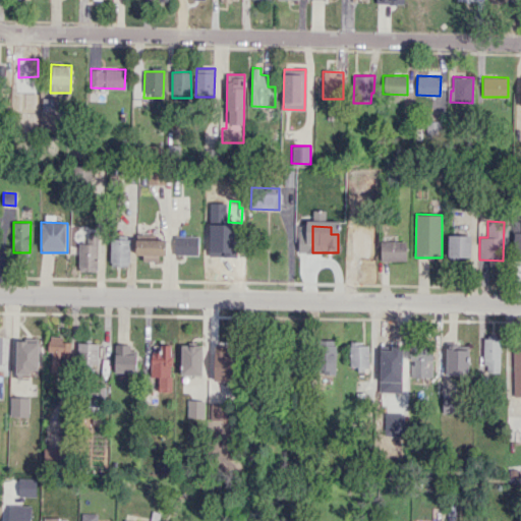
[(351,239),(354,239),(355,255),(371,255),(370,227),(351,227),(351,239)]
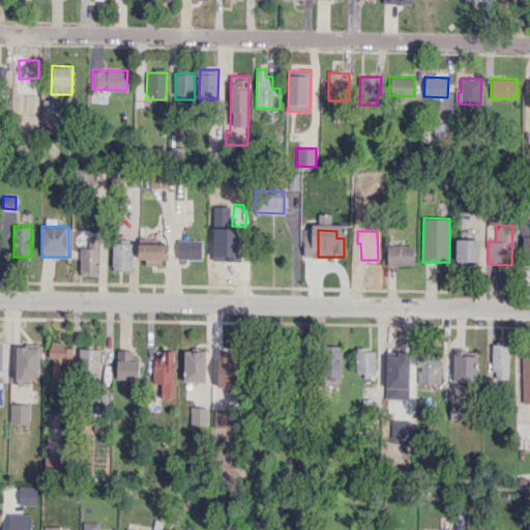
[(99,237),(88,237),(88,247),(81,247),(80,274),(98,275),(99,237)]
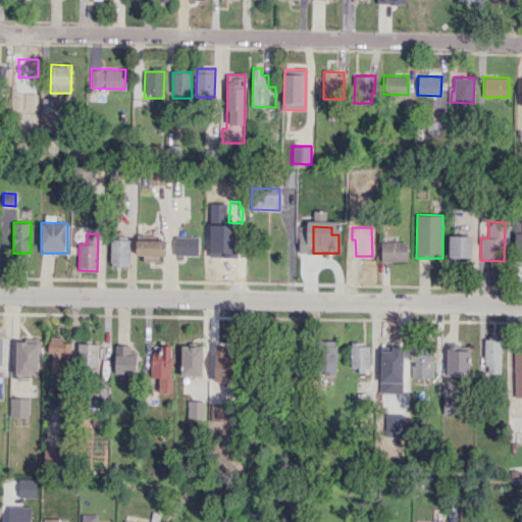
[(174,255),(199,255),(199,237),(175,236),(174,255)]
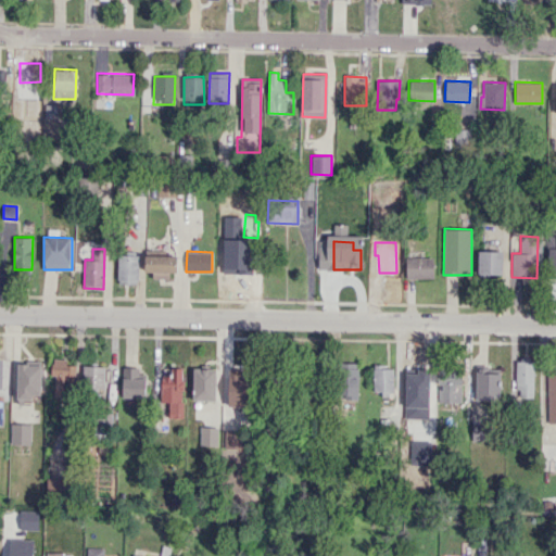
[(502,276),(503,251),(479,251),(478,275),(502,276)]
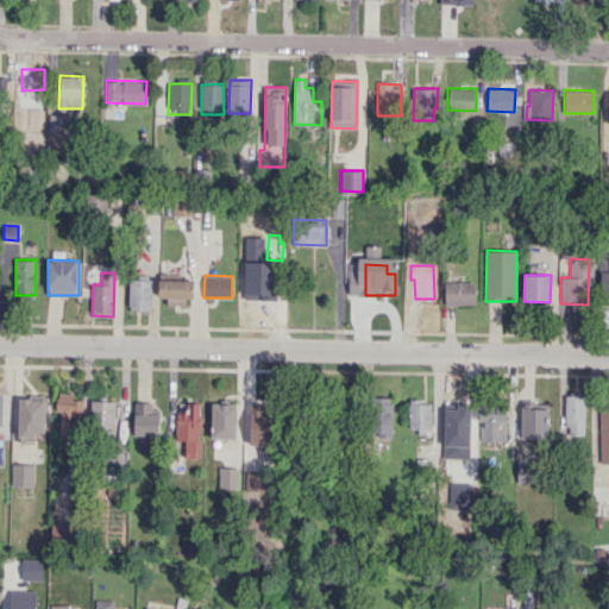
[(151,278),(130,278),(129,311),(151,311),(151,278)]
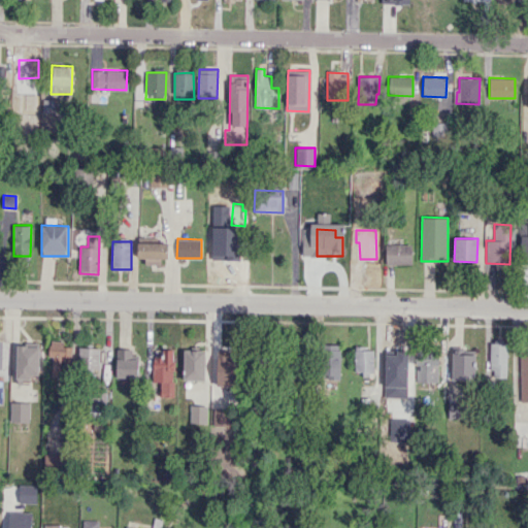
[(167,258),(167,242),(137,242),(138,258),(167,258)]
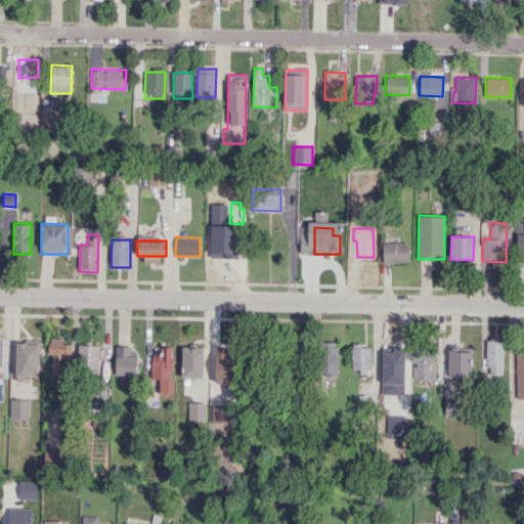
[(408,262),(408,243),(384,243),(384,262),(408,262)]
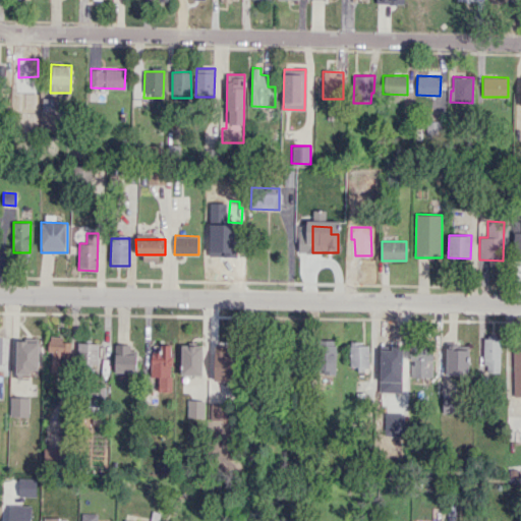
[(63,336),(50,336),(49,371),(69,372),(70,342),(62,342),(63,336)]
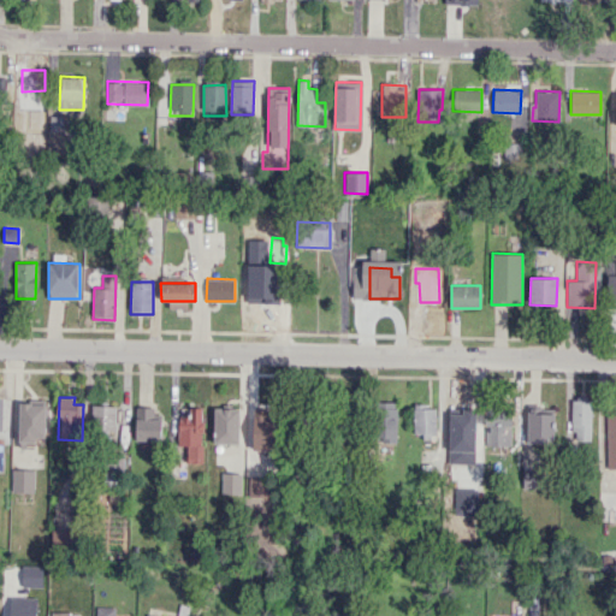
[(591,400),(572,400),(570,439),(591,440),(591,400)]
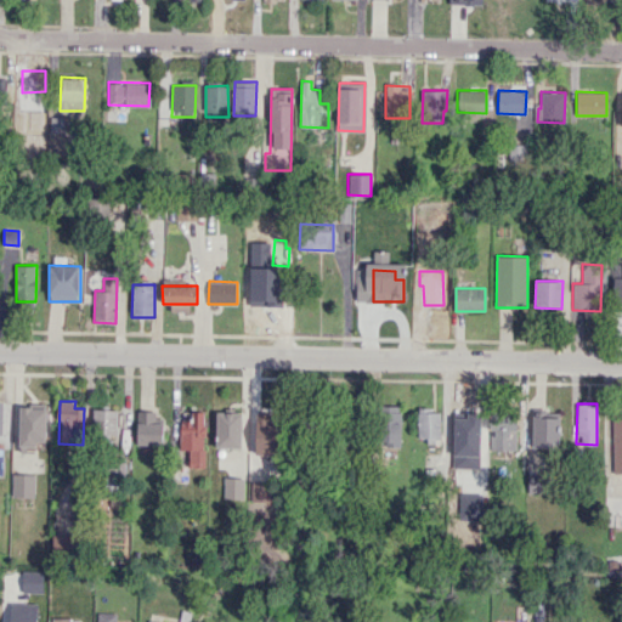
[(400,446),(401,406),(384,406),(384,445),(400,446)]
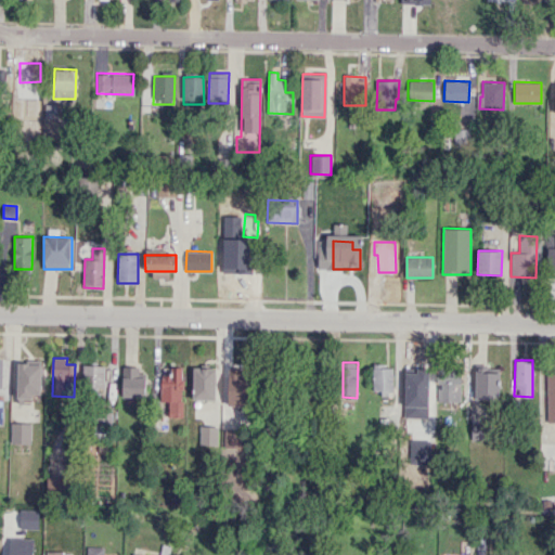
[(40,394),(41,363),(17,363),(16,398),(33,399),(33,394),(40,394)]
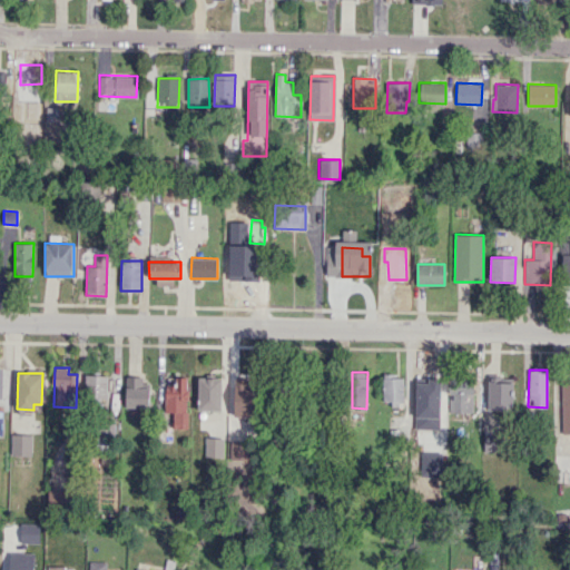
[(107,375),(86,374),(85,399),(107,399),(107,375)]
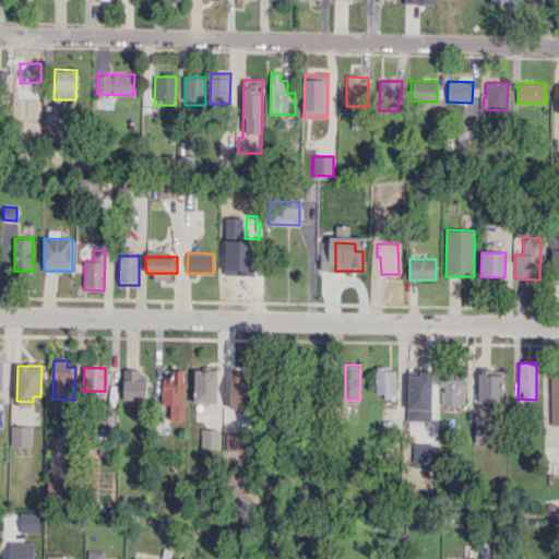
[(395,368),(376,368),(376,395),(394,395),(395,368)]
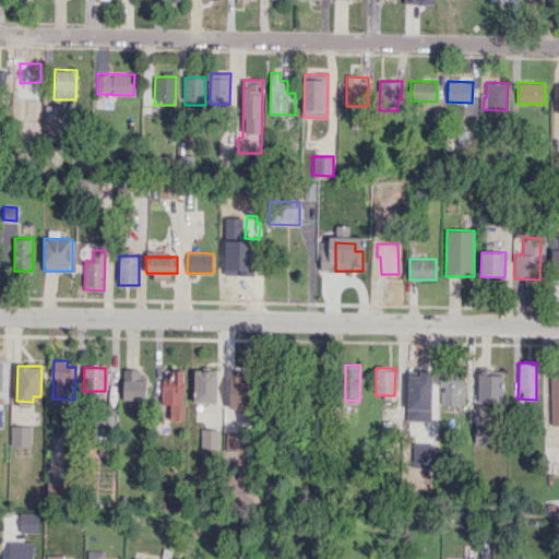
[(411,392),(432,393),(432,369),(412,368),(411,392)]
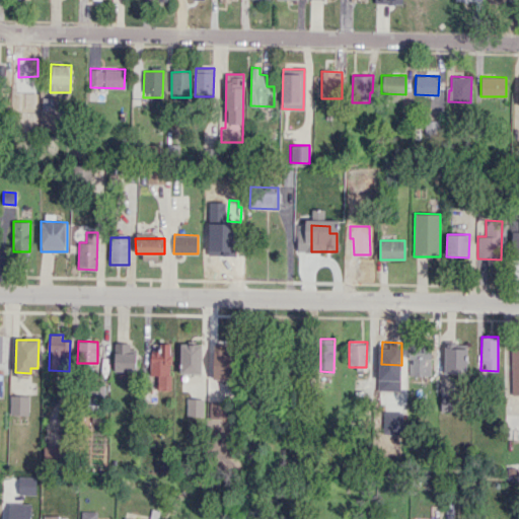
[(115,371),(137,371),(136,352),(131,353),(131,343),(114,343),(115,371)]
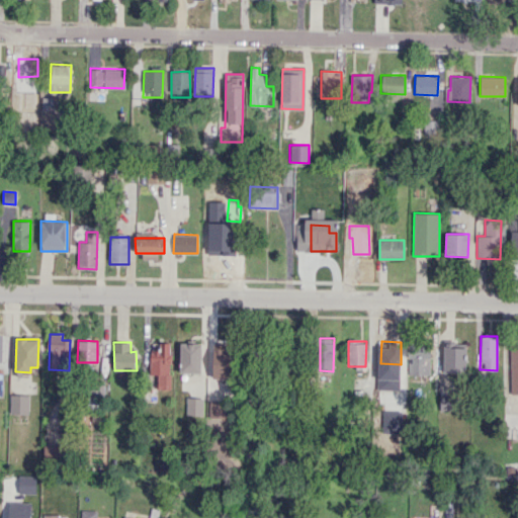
[(150,350),(150,374),(157,374),(157,390),(170,390),(170,343),(160,342),(160,350),(150,350)]
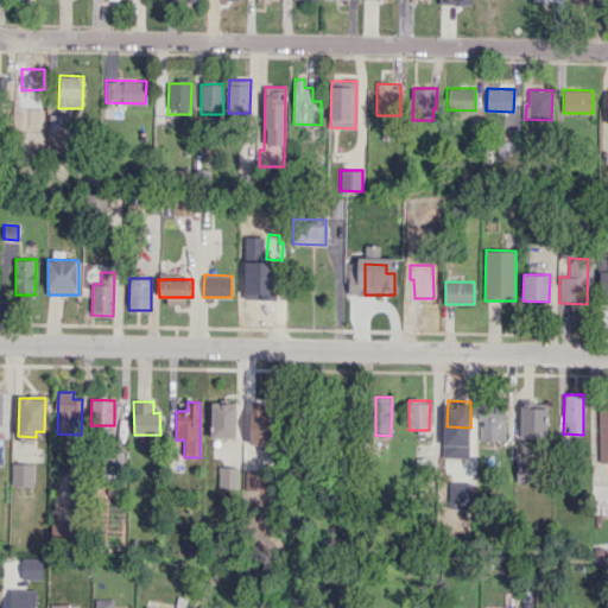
[(236,403),(211,401),(211,437),(235,438),(236,403)]
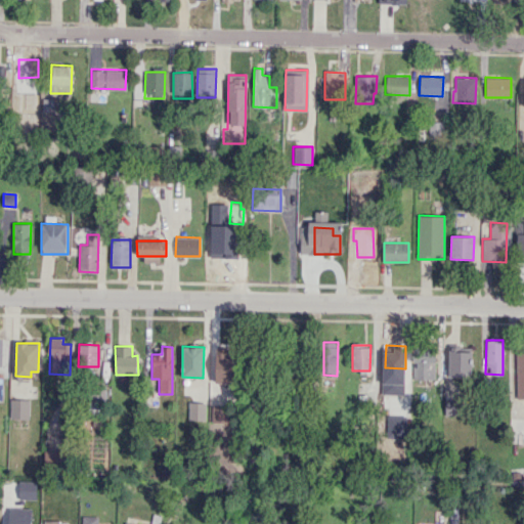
[(472,377),(471,346),(448,346),(449,378),(472,377)]
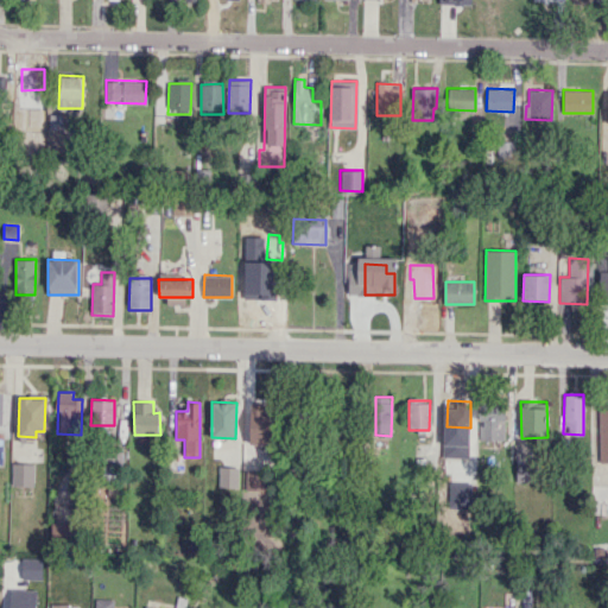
[(504,441),(502,405),(479,405),(479,441),(504,441)]
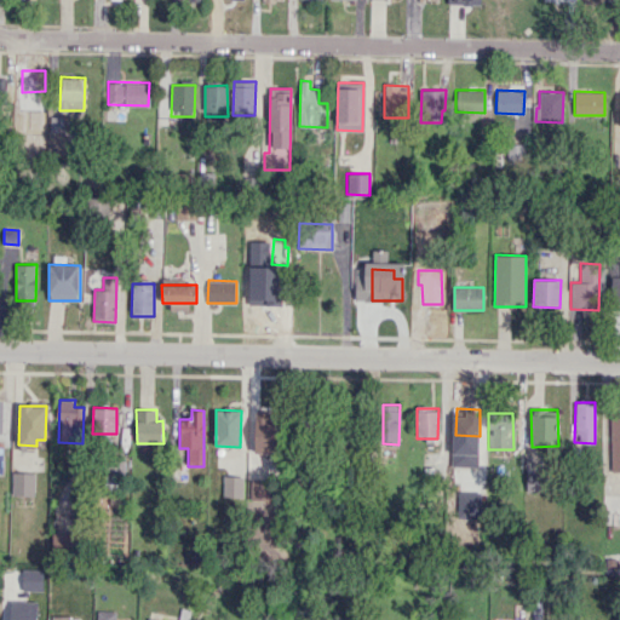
[(34,495),(34,472),(12,472),(12,495),(34,495)]
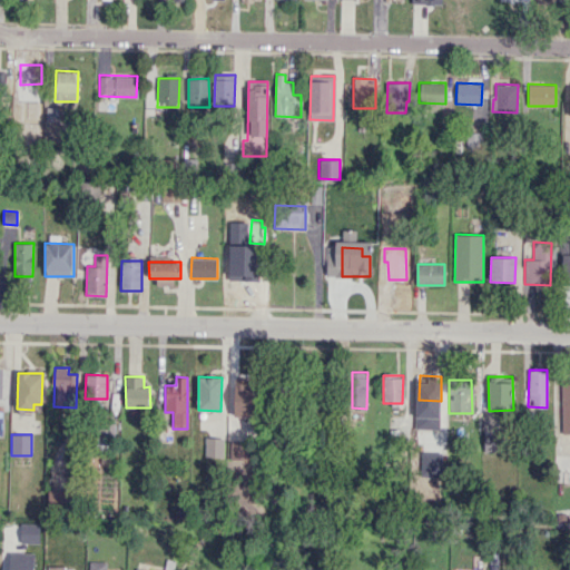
[(224,438),(205,438),(205,457),(223,457),(224,438)]
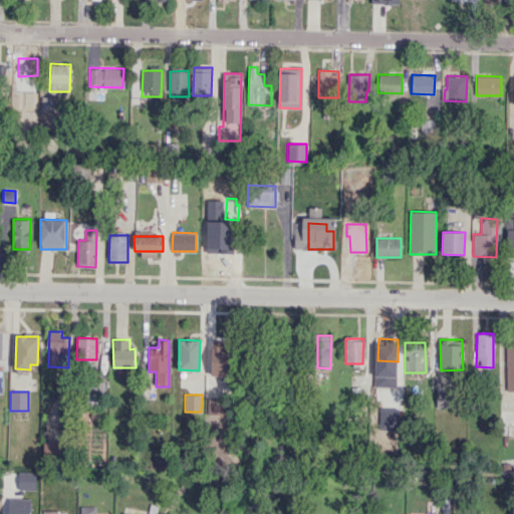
[(224,414),(224,398),(208,398),(208,414),(224,414)]
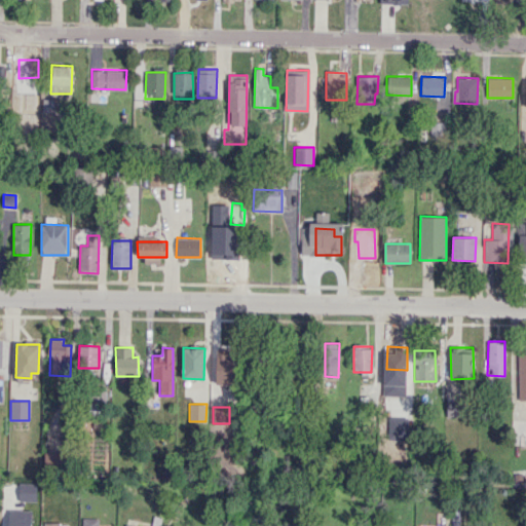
[(37,501),(37,483),(19,482),(19,500),(37,501)]
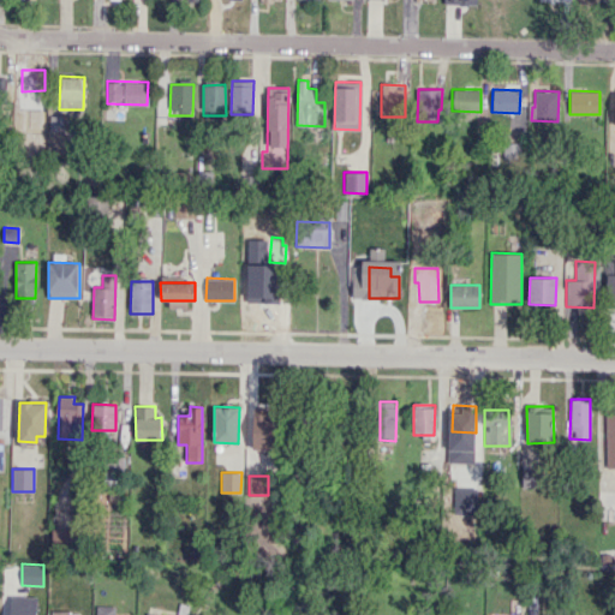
[(9,614),(36,614),(37,597),(10,596),(9,614)]
